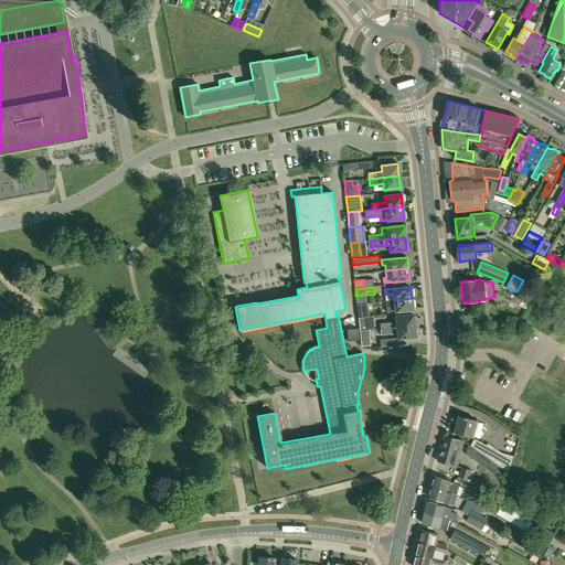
[(520,298),(514,295),(512,297),(511,299),(511,300),(519,306),(522,299),(520,298)]
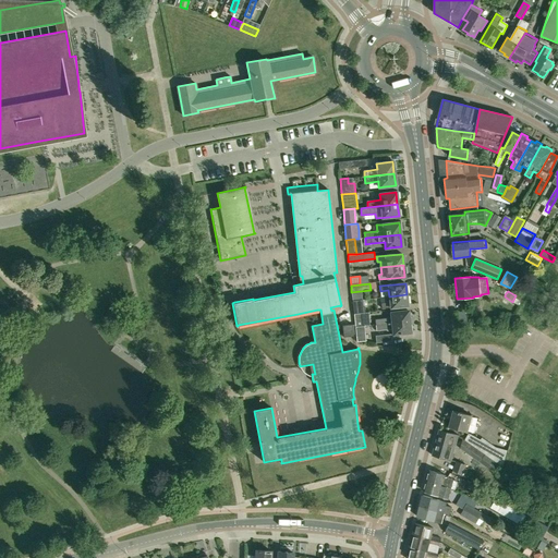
[(381,308),(397,307),(408,306),(407,294),(389,296),(385,296),(386,303),(381,304),(381,308)]
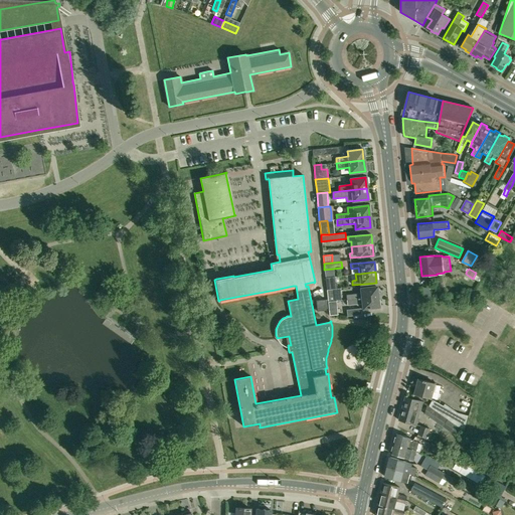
[(326,290),(333,289),(336,289),(336,283),(333,283),(332,277),(325,278),(326,290)]
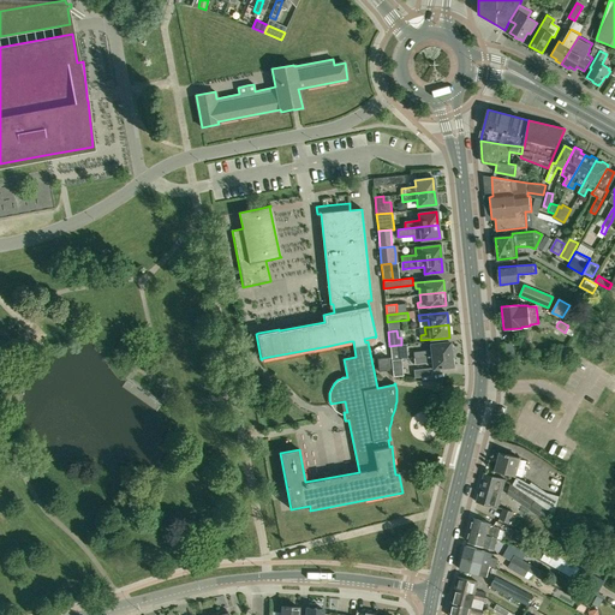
[(418,358),(452,354),(449,342),(430,344),(431,351),(416,352),(416,358),(418,358)]
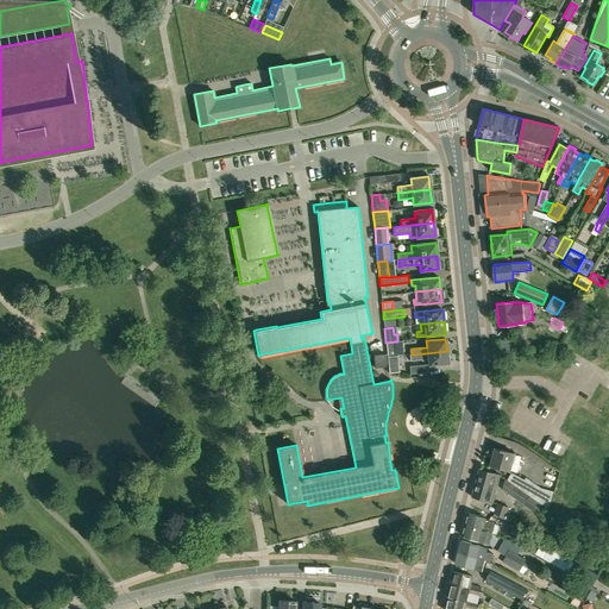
[(388,357),(396,356),(394,341),(385,343),(388,357)]
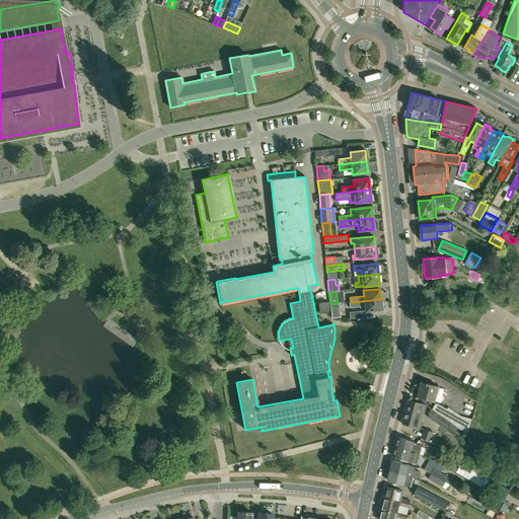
[(382,309),(382,308),(381,299),(353,302),(351,302),(352,306),(365,305),(365,311),(382,309)]
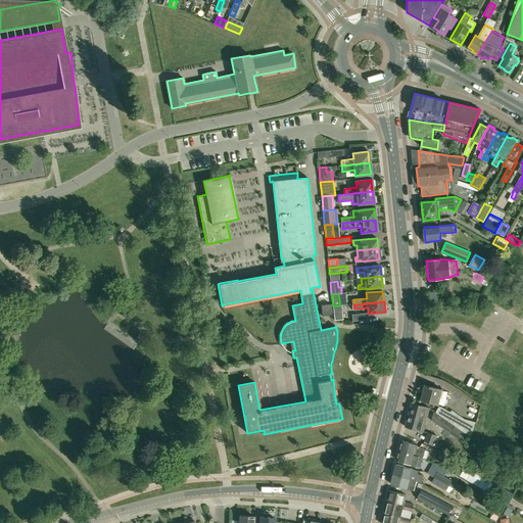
[(331,315),(331,311),(330,303),(321,304),(322,316),(331,315)]
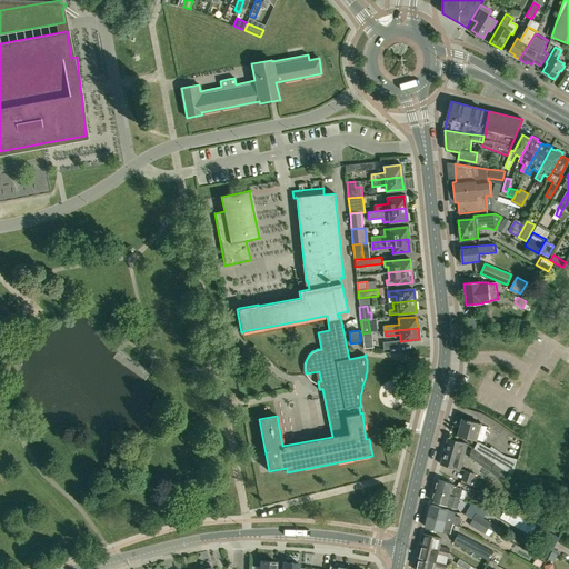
[(363,348),(371,348),(370,332),(362,333),(363,348)]
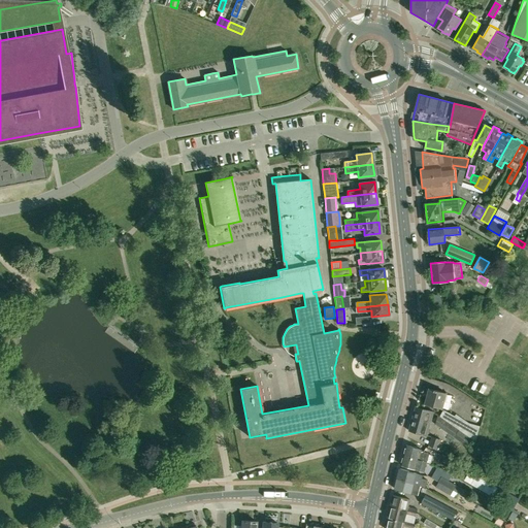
[(442,408),(447,393),(437,391),(437,390),(434,390),(429,389),(425,403),(442,408)]
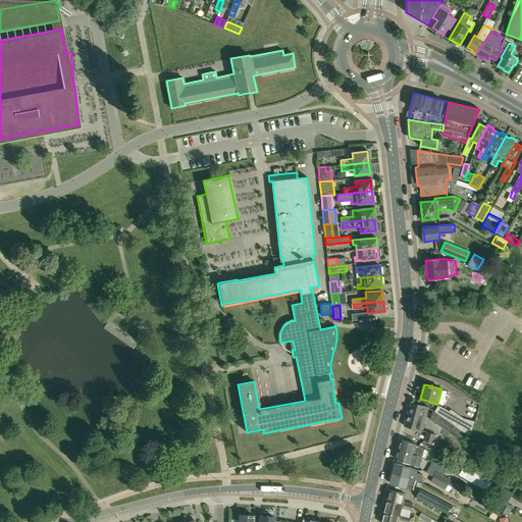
[(408,414),(425,420),(429,407),(411,402),(408,414)]
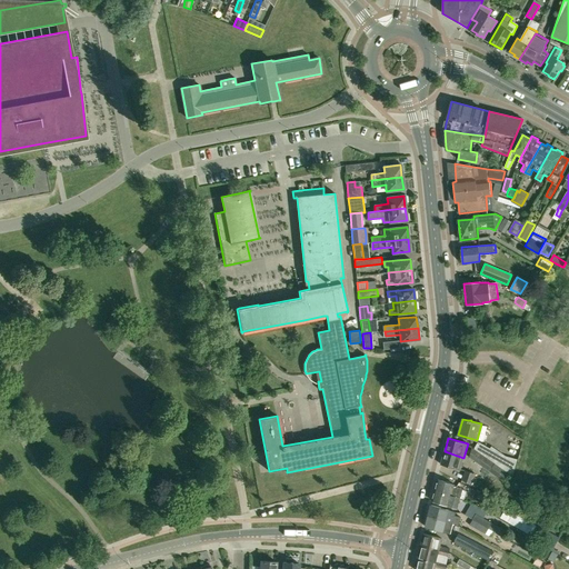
[(475,449),(495,463),(513,476),(518,460),(506,457),(492,447),(490,448),(478,441),(475,449)]
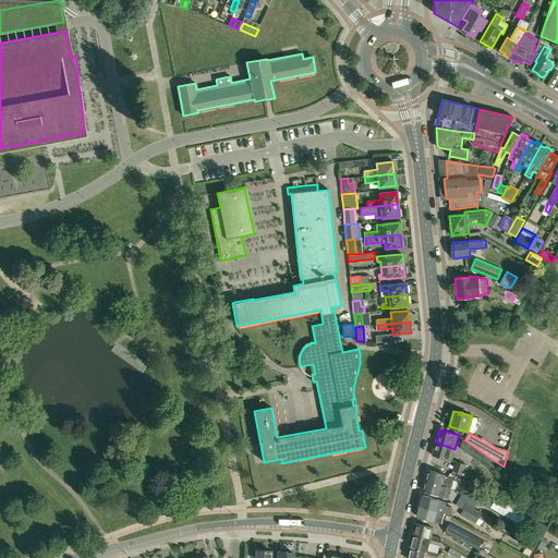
[(481,462),(485,455),(465,440),(460,447),(481,462)]
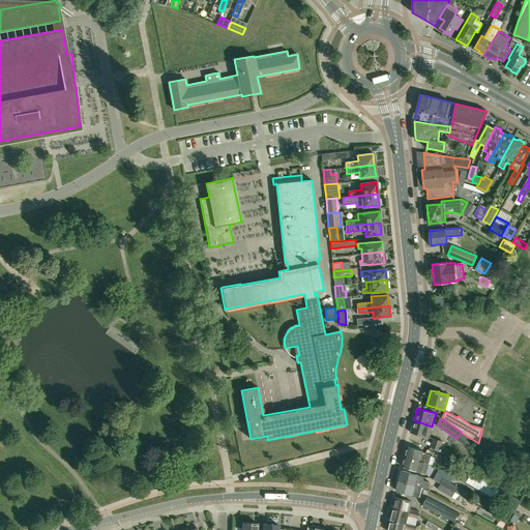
[(429,438),(432,427),(414,420),(410,433),(429,438)]
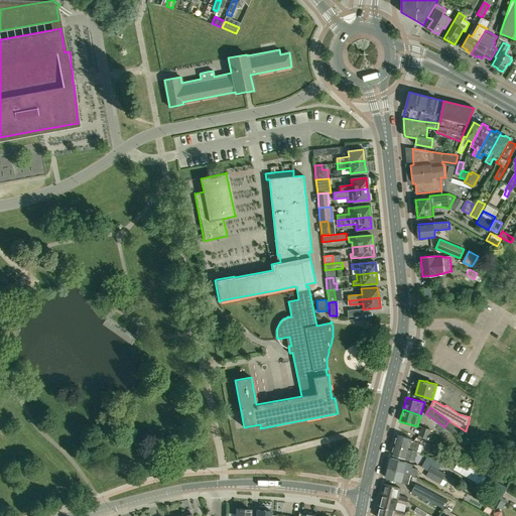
[(429,435),(431,429),(425,427),(422,426),(418,435),(423,437),(427,440),(429,435)]
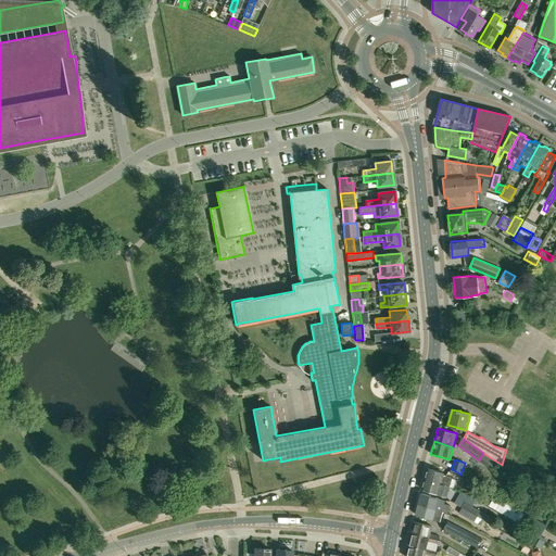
[(444,474),(428,468),(425,479),(450,487),(452,477),(444,474)]
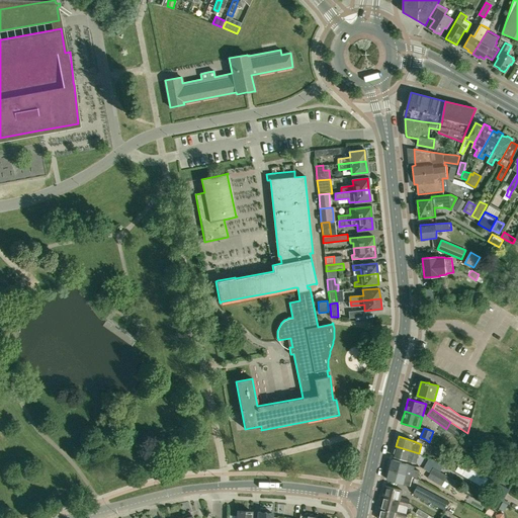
[(417,461),(419,453),(396,446),(394,455),(413,461),(414,460),(417,461)]
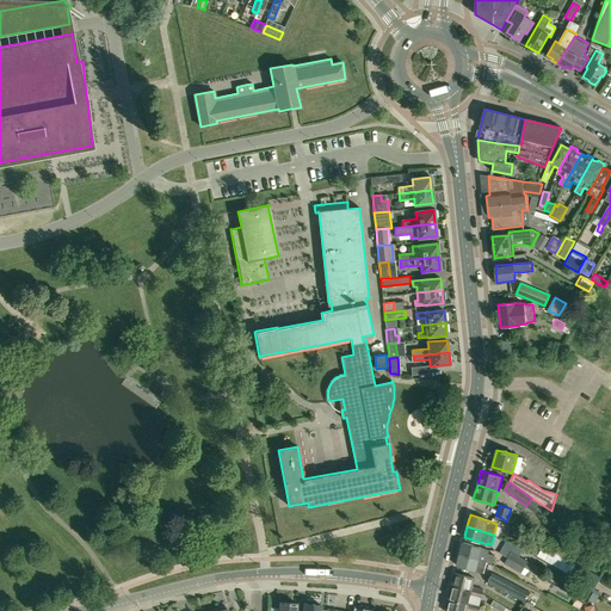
[(541,544),(532,539),(526,553),(534,556),(541,544)]
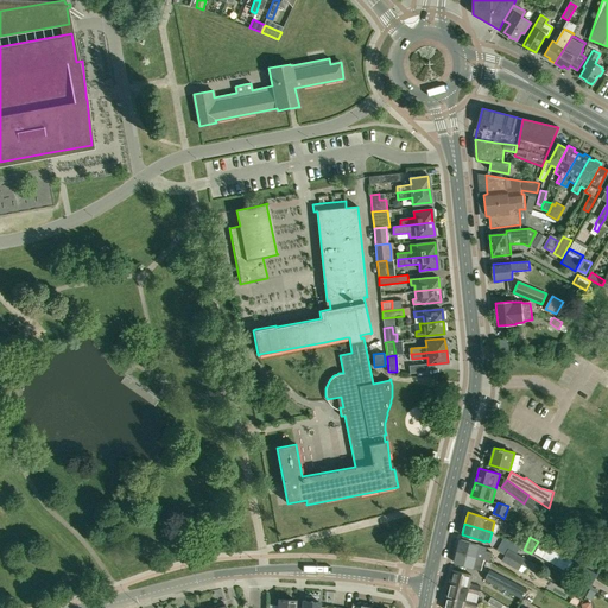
[(477,558),(483,559),(487,561),(489,562),(493,552),(486,551),(487,548),(461,539),(457,551),(477,557),(477,558)]
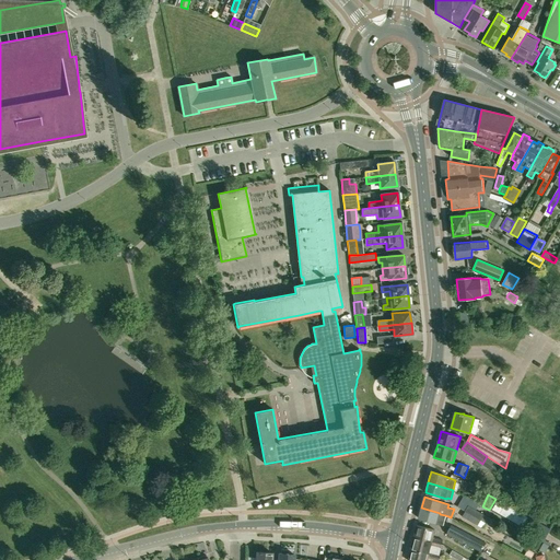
[(498,515),(544,540),(550,529),(504,503),(498,515)]
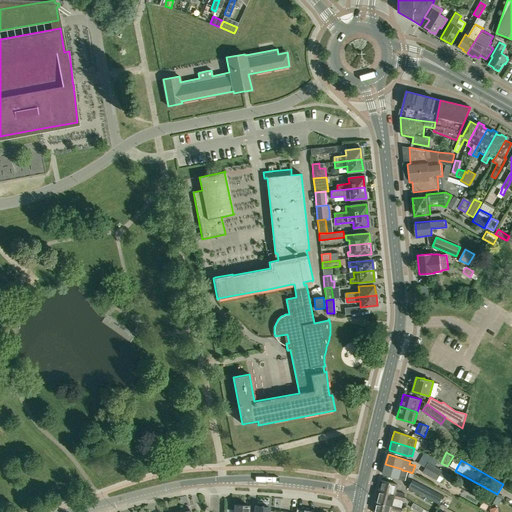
[(429,463),(425,468),(438,475),(440,476),(443,471),(429,463)]
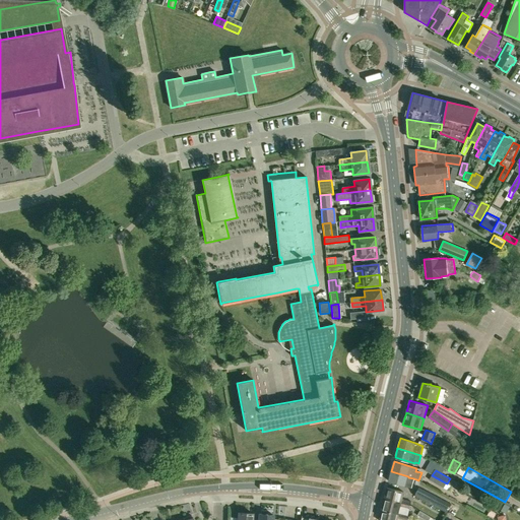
[(411,488),(413,478),(408,477),(408,476),(391,471),(389,481),(411,488)]
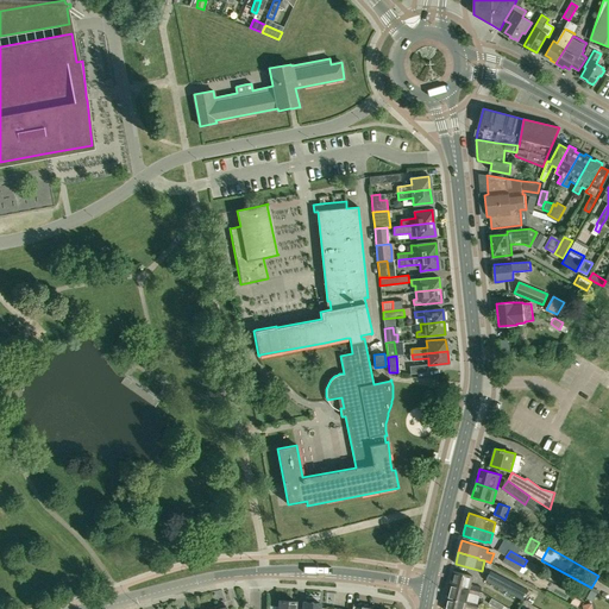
[(523,566),(521,565),(506,557),(504,556),(501,560),(523,573),(527,569),(523,566)]
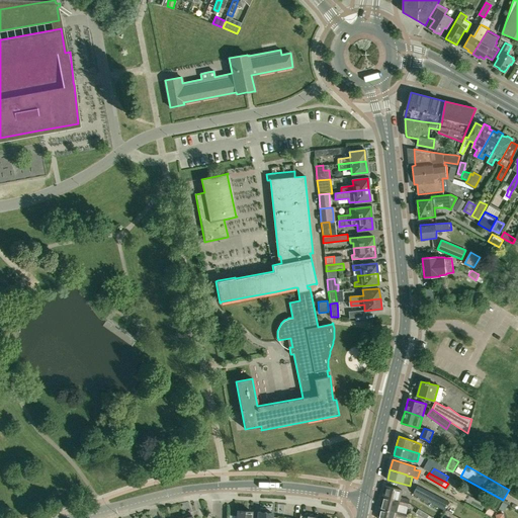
[(402,490),(396,488),(385,486),(382,497),(408,504),(410,500),(401,497),(402,490)]
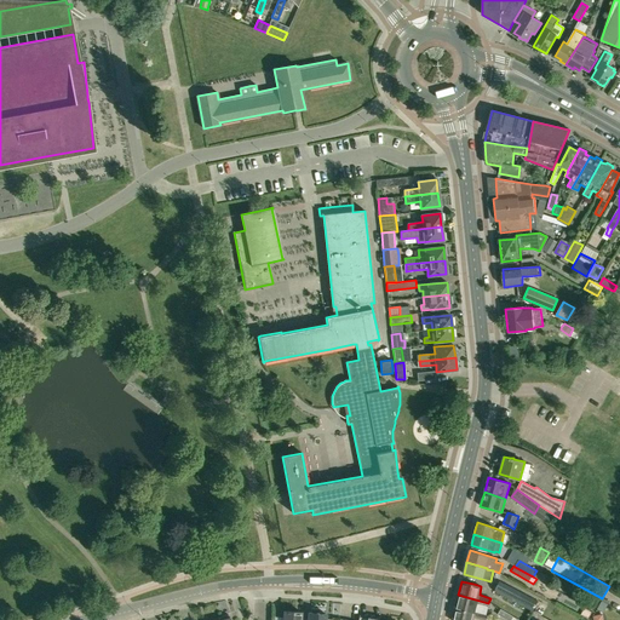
[(500,581),(494,591),(533,612),(538,603),(500,581)]
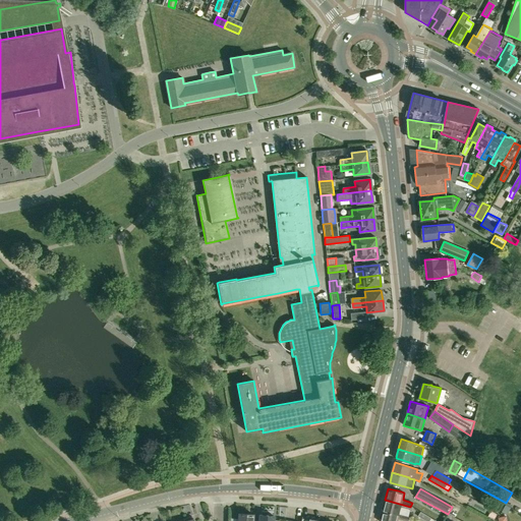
[(408,517),(410,507),(385,500),(382,511),(408,517)]
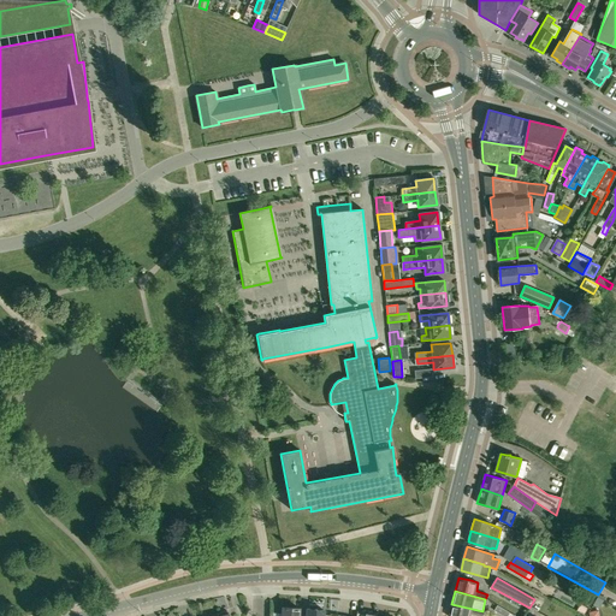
[(587,594),(582,602),(588,605),(593,598),(587,594)]
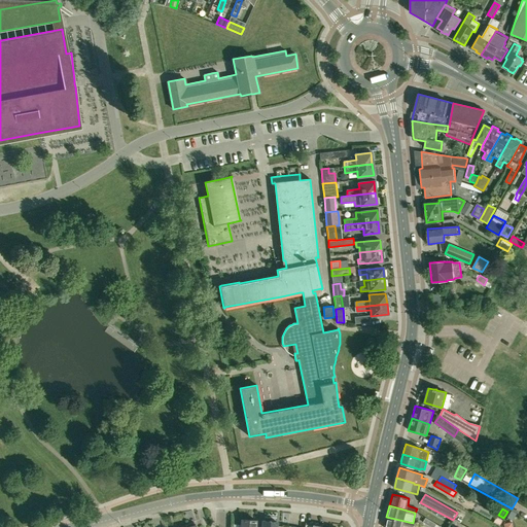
[(517,513),(512,510),(507,517),(513,520),(517,513)]
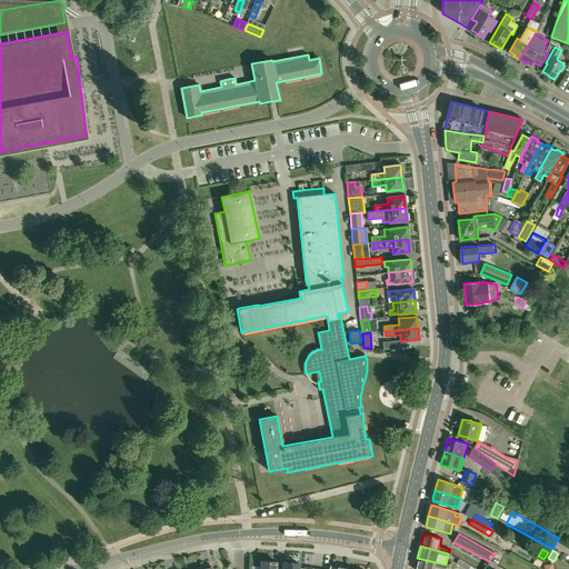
[(447,568),(448,566),(446,565),(417,558),(415,568),(433,568),(436,567),(443,568),(447,568)]
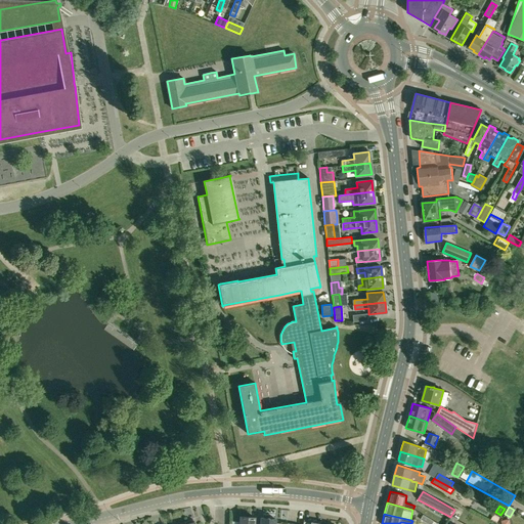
[(428,523),(432,523),(434,521),(423,515),(421,520),(428,523)]
